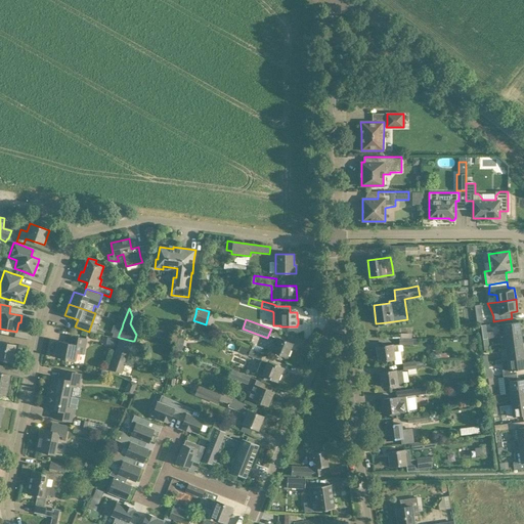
[(504,323),(498,324),(500,337),(505,336),(520,334),(519,321),(504,323)]
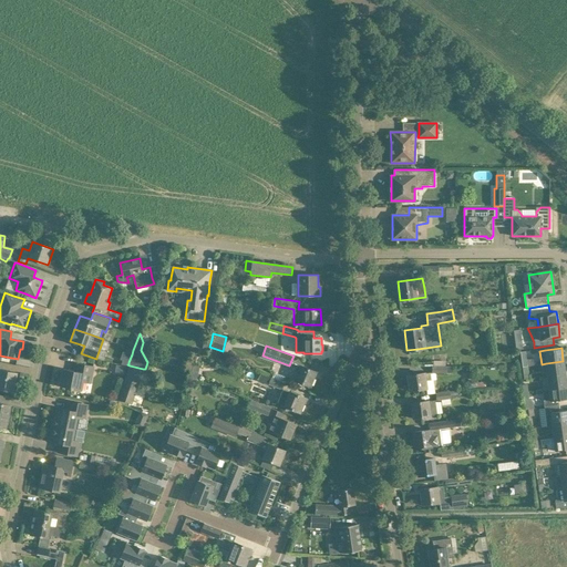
[(548,375),(565,373),(563,361),(546,363),(548,375)]
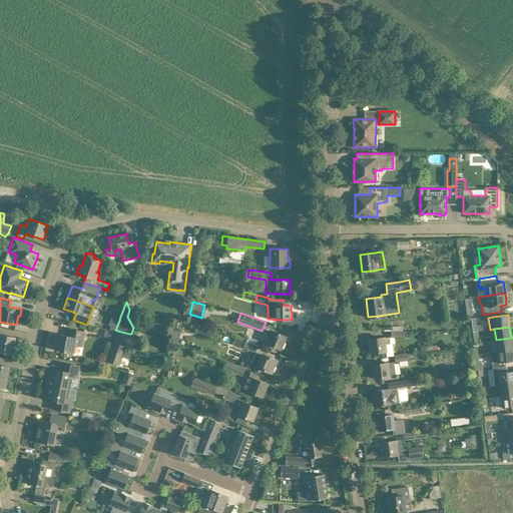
[(81,347),(84,331),(69,328),(67,336),(57,334),(54,350),(64,351),(63,352),(73,354),(74,346),(81,347)]
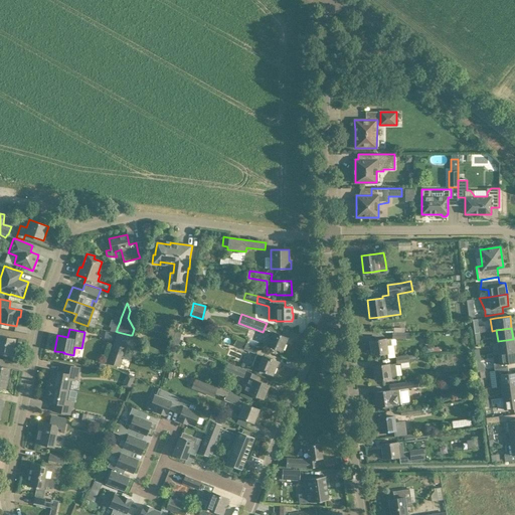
[(273,332),(270,331),(270,333),(272,334),(268,345),(282,351),(287,338),(273,332)]
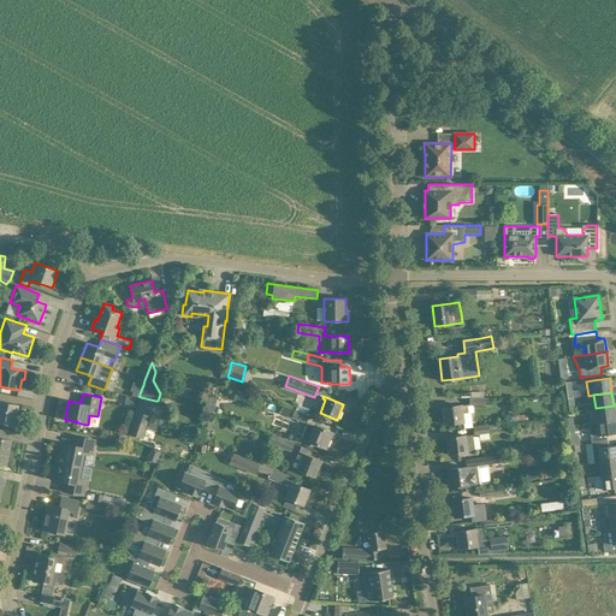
[(126,397),(124,406),(134,407),(134,408),(137,400),(135,398),(126,397)]
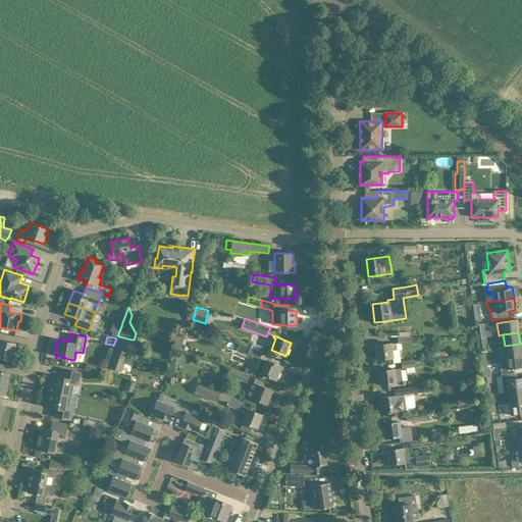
[(115,350),(109,367),(120,371),(126,355),(132,340),(119,336),(115,350)]
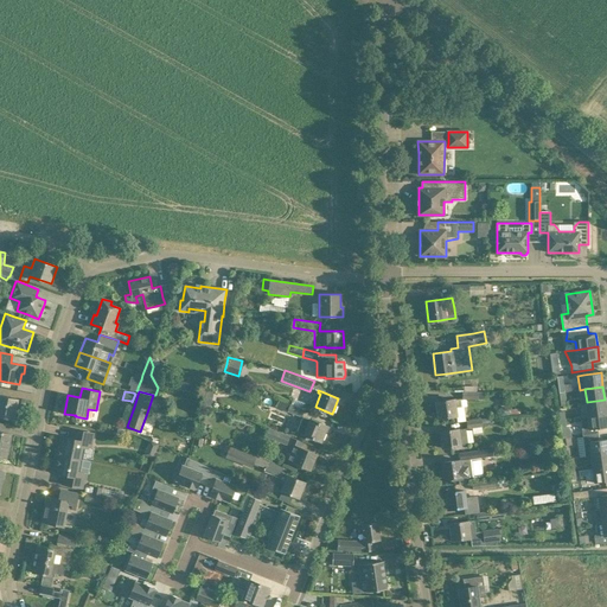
[(0,416),(14,420),(18,400),(0,395),(0,416)]
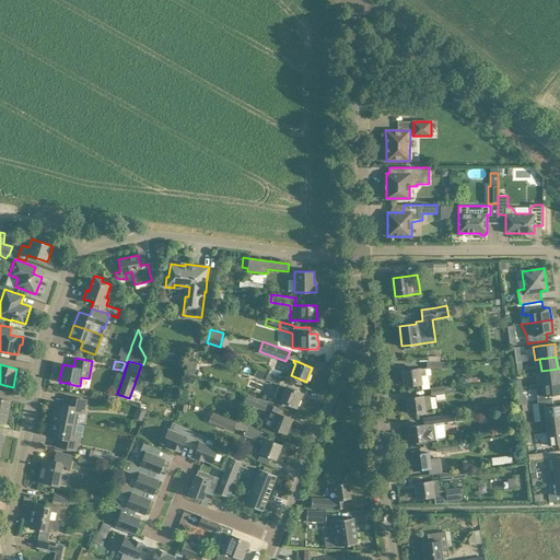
[(424,375),(424,368),(419,369),(403,371),(405,386),(421,384),(420,376),(424,375)]
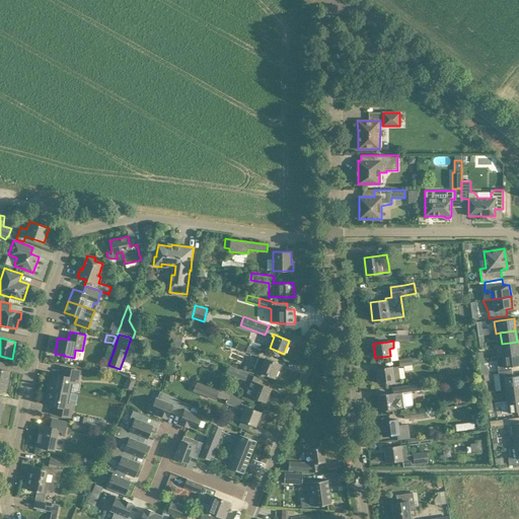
[(238,342),(236,348),(257,356),(261,350),(238,342)]
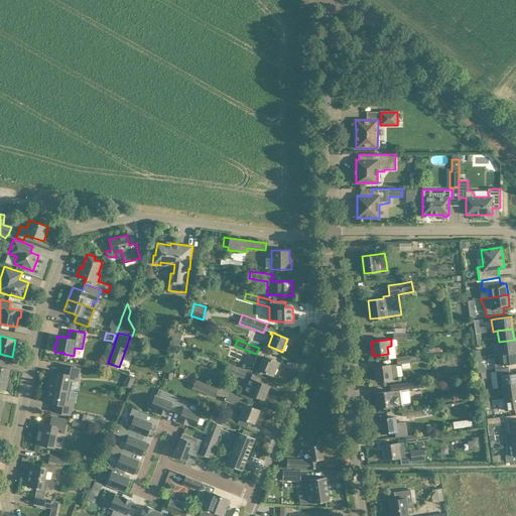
[(500,354),(515,351),(514,340),(499,342),(500,354)]
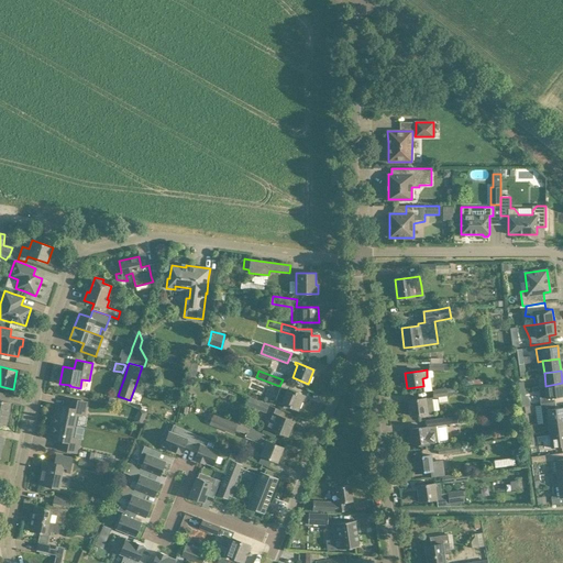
[(538,386),(532,387),(532,392),(539,390),(540,399),(554,397),(562,396),(562,389),(562,383),(545,386),(538,386)]
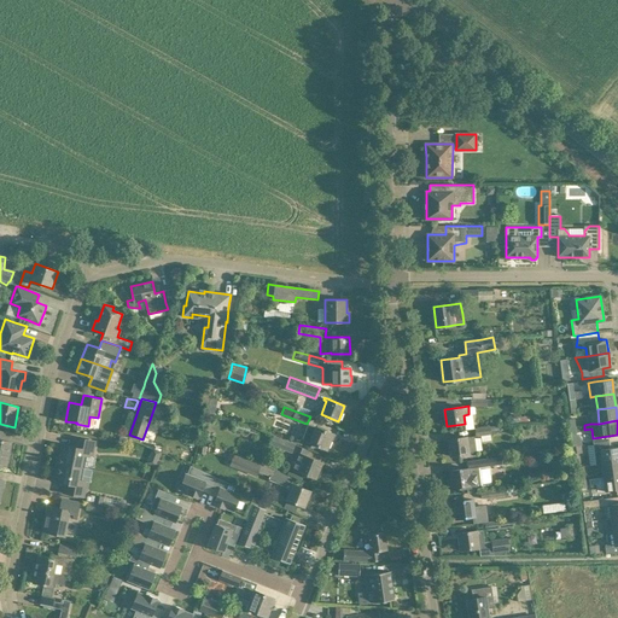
[(327,449),(333,433),(308,424),(302,439),(316,445),(327,449)]
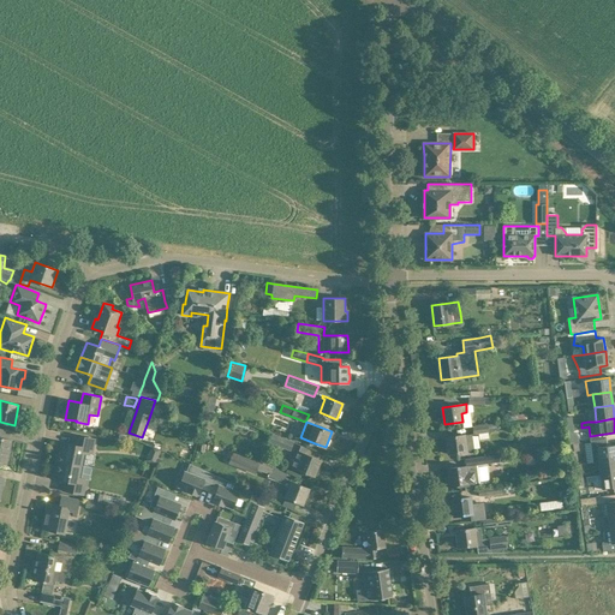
[(487,424),(473,427),(475,434),(478,434),(479,440),(489,439),(488,433),(488,431),(487,424)]
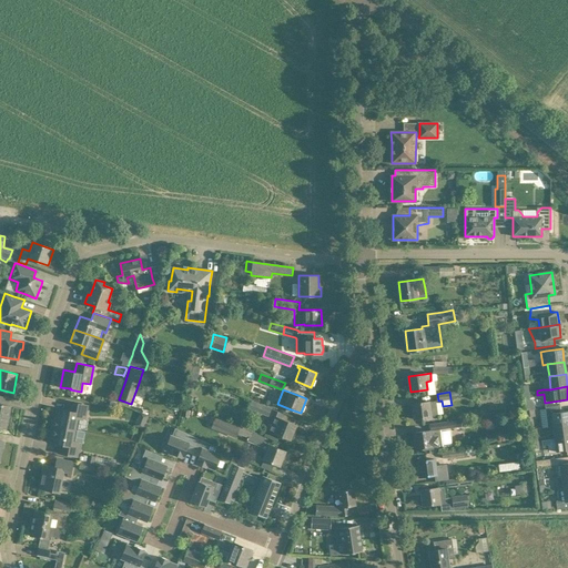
[(246,399),(245,405),(250,406),(249,408),(269,416),(272,408),(252,401),(251,402),(246,399)]
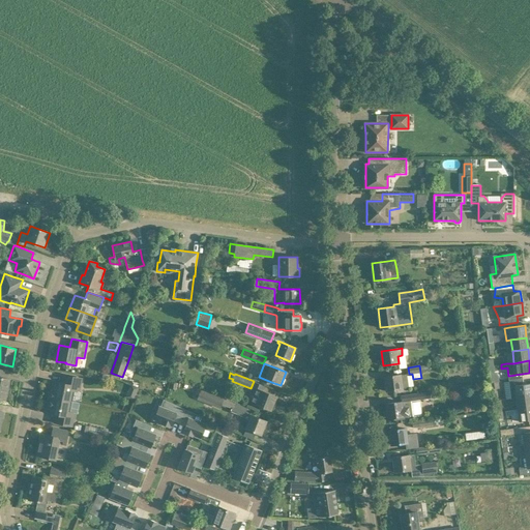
[(499,376),(494,373),(490,373),(491,382),(500,381),(499,376)]
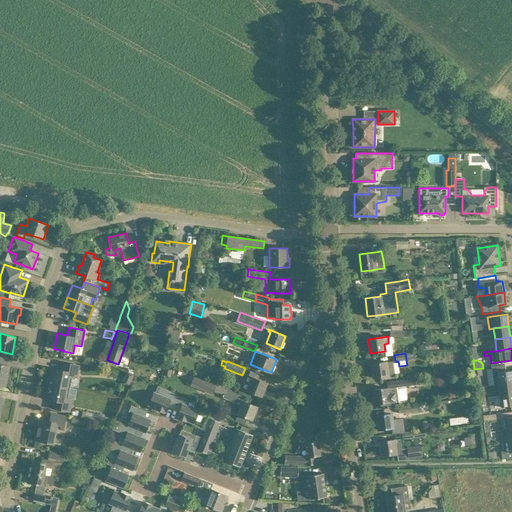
[(395,375),(393,361),(387,362),(371,364),(373,378),(389,376),(389,375),(395,375)]
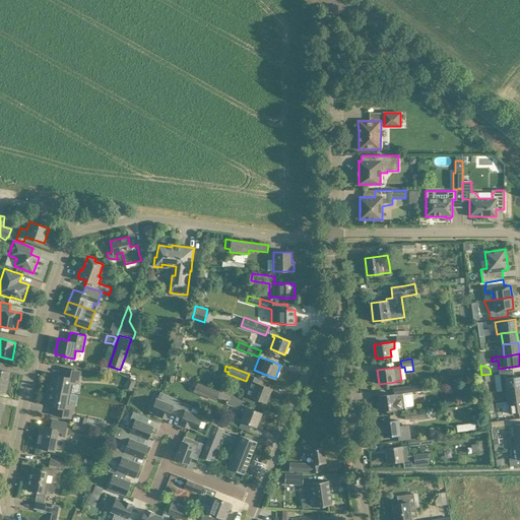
[(77,384),(80,371),(63,368),(61,376),(53,374),(51,384),(48,384),(47,389),(48,389),(68,393),(69,385),(72,386),(72,383),(77,384)]
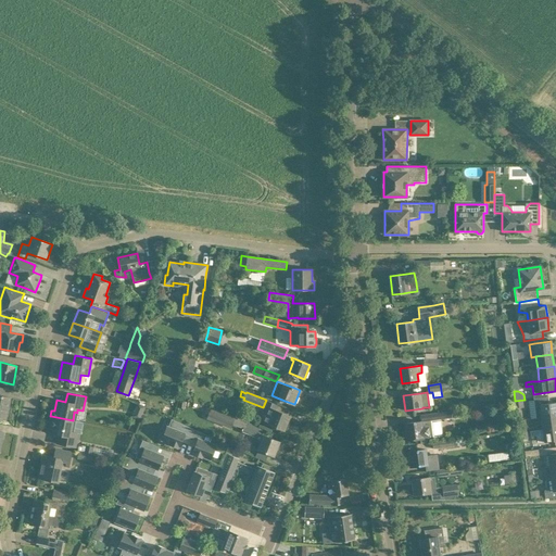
[(0,418),(5,420),(11,397),(0,395),(0,418)]
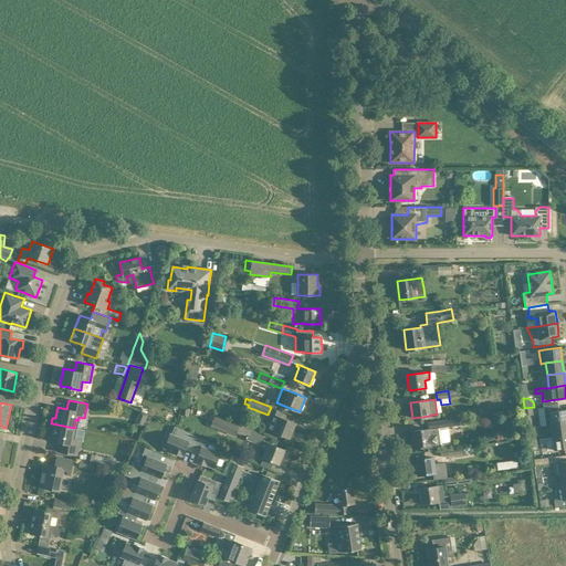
[(565,409),(558,410),(557,404),(543,406),(545,425),(552,425),(565,422),(565,409)]
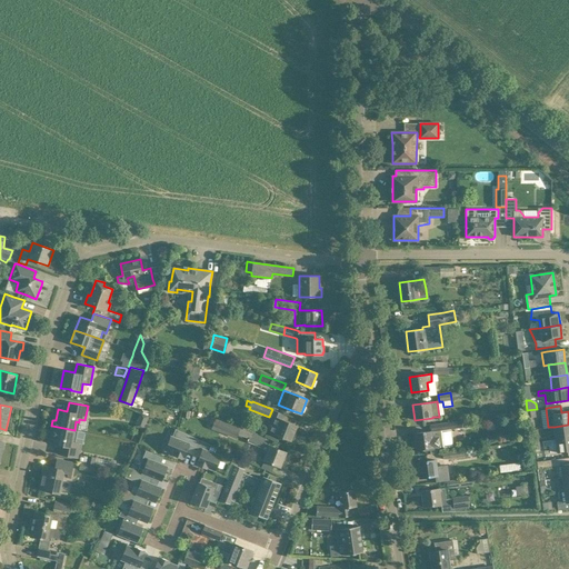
[(136,425),(143,428),(148,418),(139,415),(136,425)]
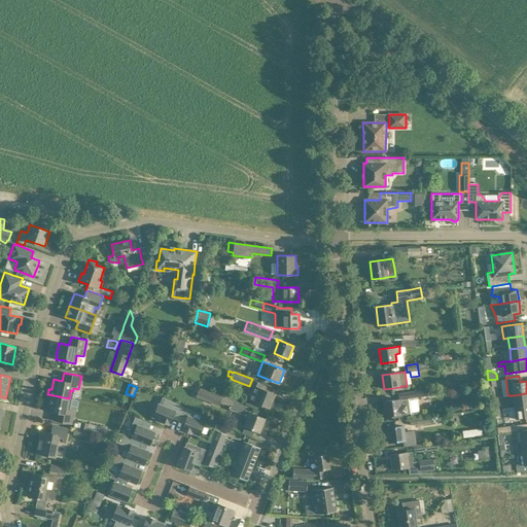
[(272,408),(274,401),(272,400),(275,394),(251,385),(248,392),(245,398),(269,408),(270,407),(272,408)]
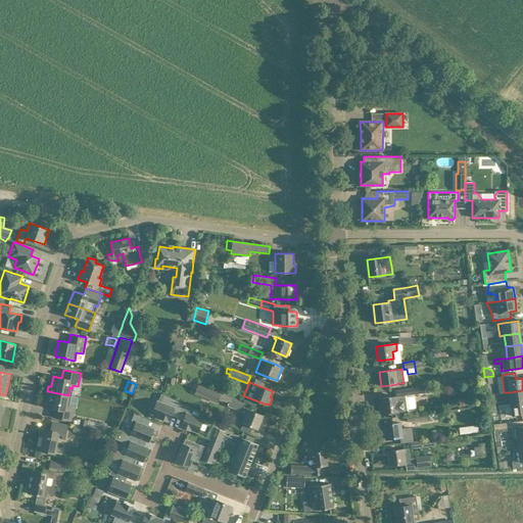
[(248,403),(232,396),(224,393),(198,383),(195,393),(217,402),(219,398),(229,402),(228,407),(240,412),(238,415),(245,417),(243,423),(240,429),(249,434),(251,427),(257,429),(263,416),(248,410),(246,409),(248,403)]
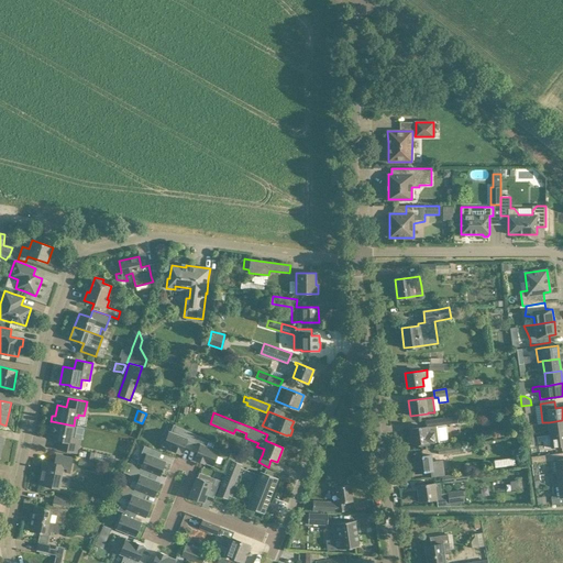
[(435,426),(449,424),(457,423),(456,416),(434,419),(435,426)]
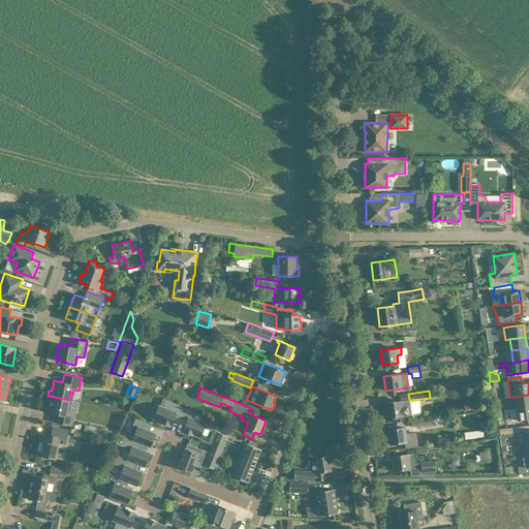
[(517,408),(528,406),(528,395),(516,397),(517,408)]
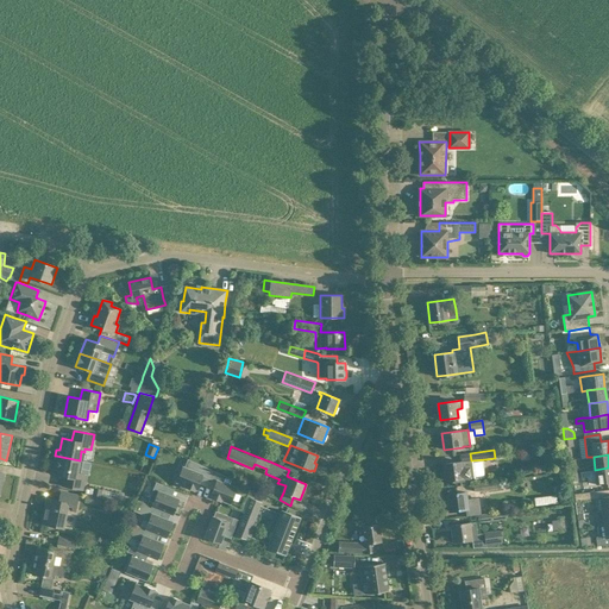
[(82,490),(86,475),(80,473),(81,471),(77,470),(80,460),(56,456),(52,473),(64,476),(62,485),(82,490)]
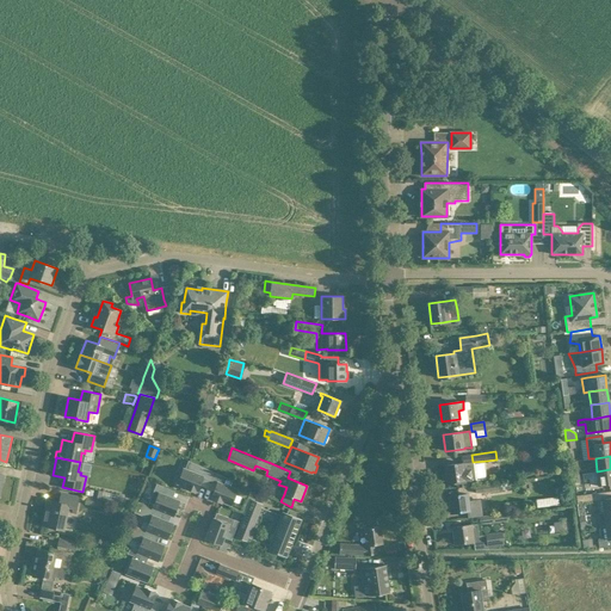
[(179,481),(178,483),(187,487),(187,488),(195,492),(196,491),(197,491),(199,485),(207,488),(210,481),(214,471),(189,461),(185,469),(184,469),(179,481)]
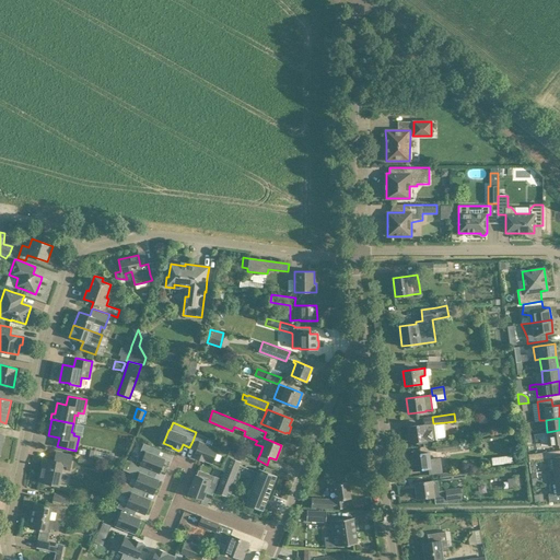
[(434,442),(433,435),(432,423),(408,427),(406,428),(407,440),(408,441),(409,441),(409,442),(417,441),(417,443),(416,444),(434,442)]
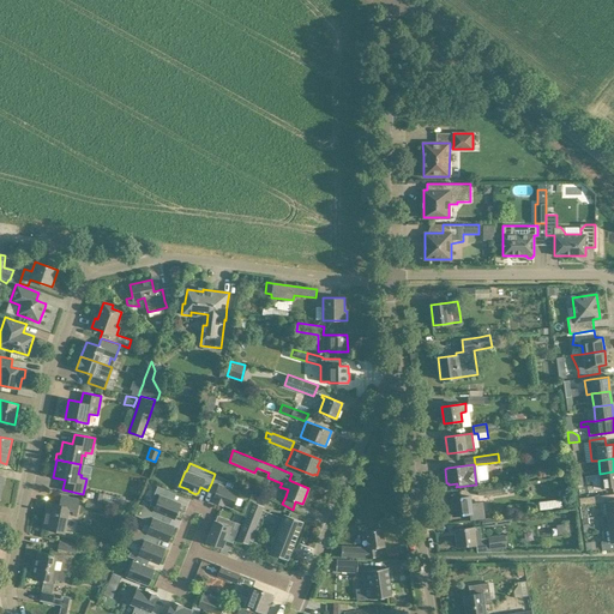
[(613,486),(613,471),(600,474),(585,476),(587,482),(593,481),(593,485),(599,488),(613,486)]
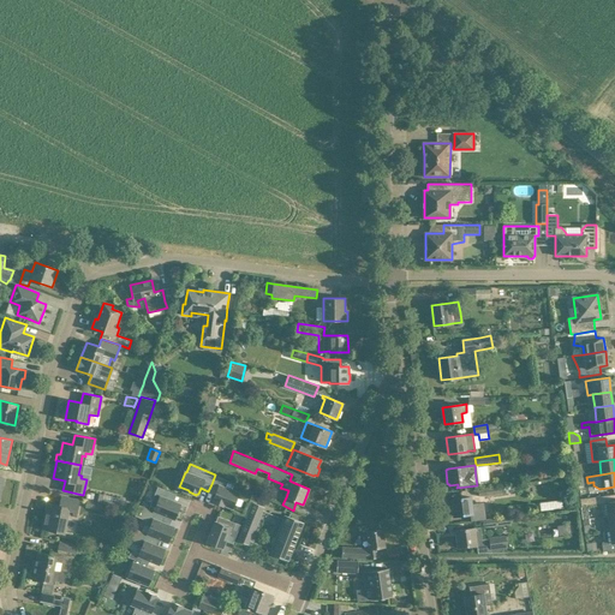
[(215,475),(212,484),(219,487),(215,494),(213,500),(215,501),(215,502),(222,506),(224,505),(233,508),(234,505),(237,497),(244,500),(249,502),(251,497),(252,491),(215,475)]
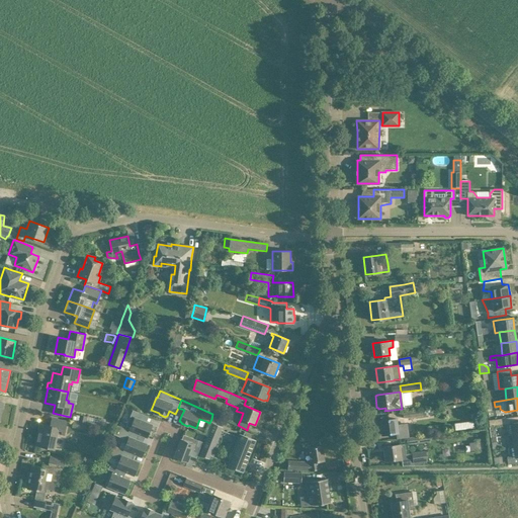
[(405,418),(422,416),(421,409),(404,412),(405,418)]
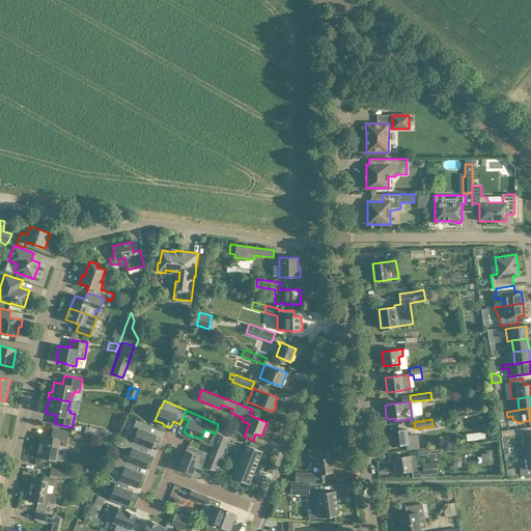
[(136,420),(129,439),(141,444),(150,448),(156,436),(139,428),(141,422),(136,420)]
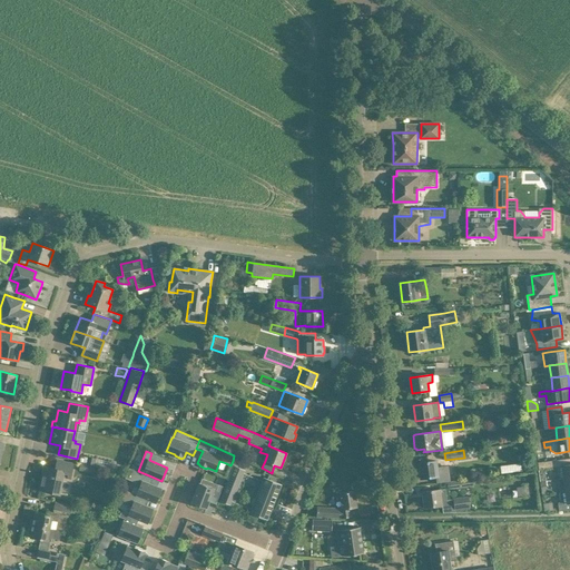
[(80,455),(79,462),(92,465),(108,468),(115,470),(117,462),(110,461),(88,457),(80,455)]
